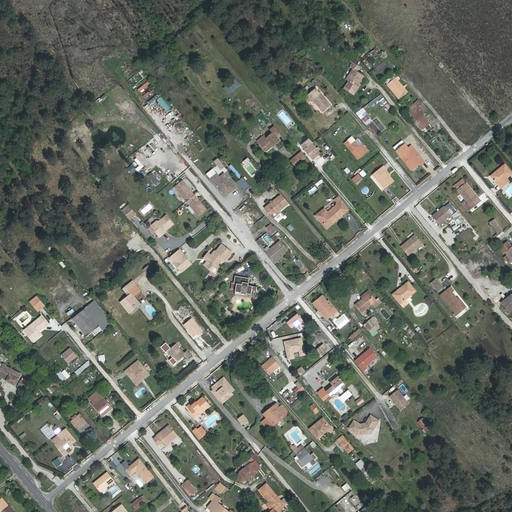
[(383,60),(377,65),(380,69),(378,71),(383,77),(391,70),(383,60)]
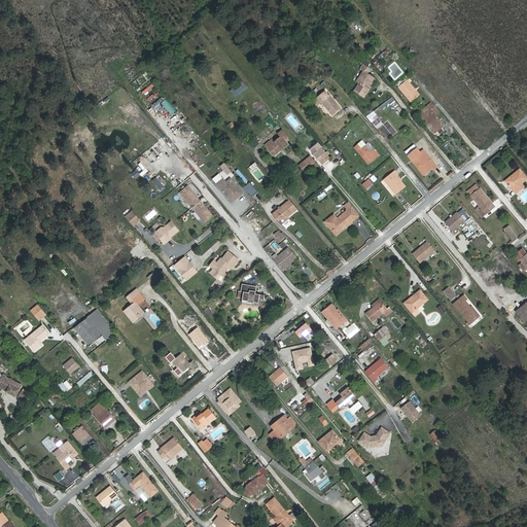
[(361,96),(373,78),(367,74),(370,71),(361,66),(357,71),(361,74),(352,90),(361,96)]
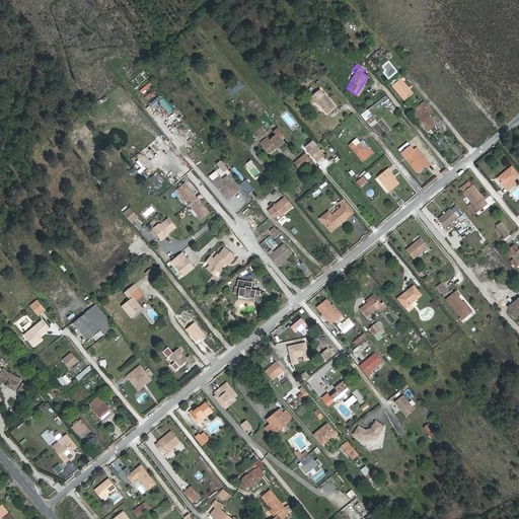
[(405,98),(414,93),(400,77),(392,83),(405,98)]
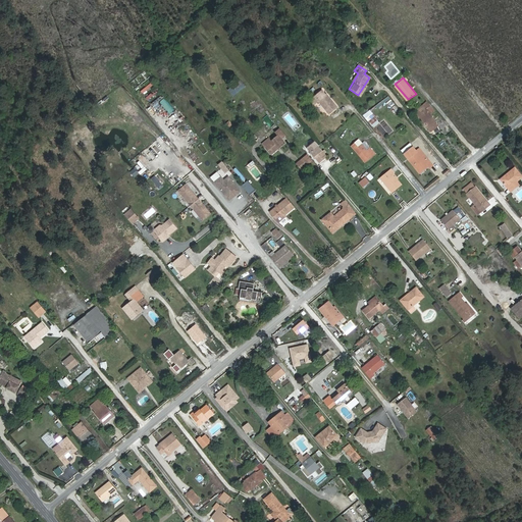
[(226,90),(231,96),(243,86),(238,81),(226,90)]
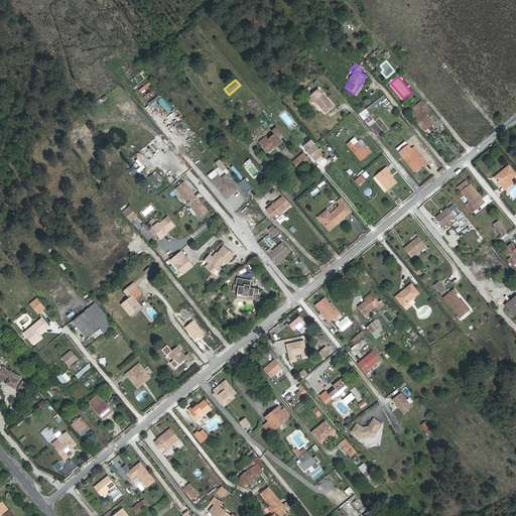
[(153,99),(149,95),(153,91),(150,86),(153,84),(151,81),(139,90),(148,103),(153,99)]
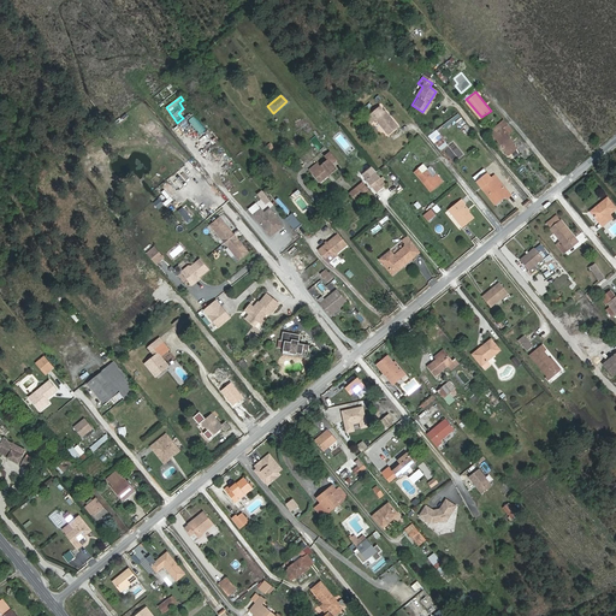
[(383,113),(378,107),(366,118),(369,124),(374,119),(386,134),(396,126),(384,112),(383,113)]
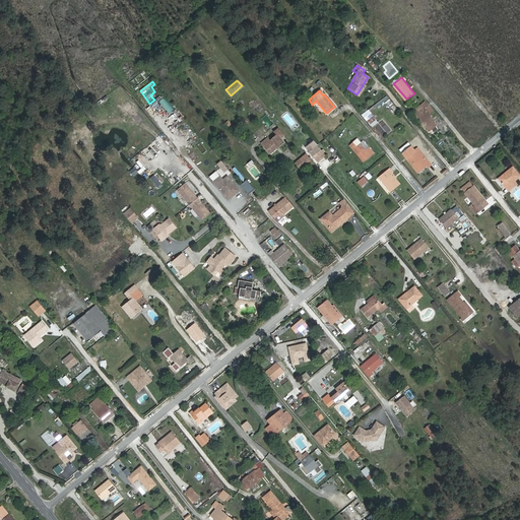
[(377,109),(390,99),(387,95),(375,106),(377,109)]
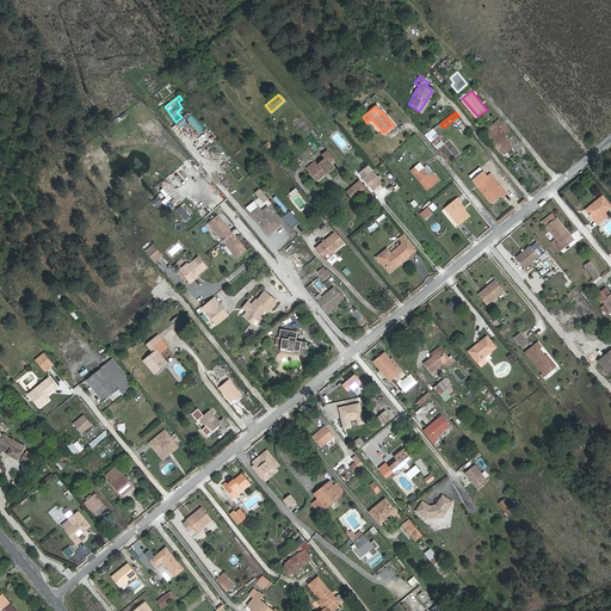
[(197,134),(204,128),(193,115),(186,121),(197,134)]
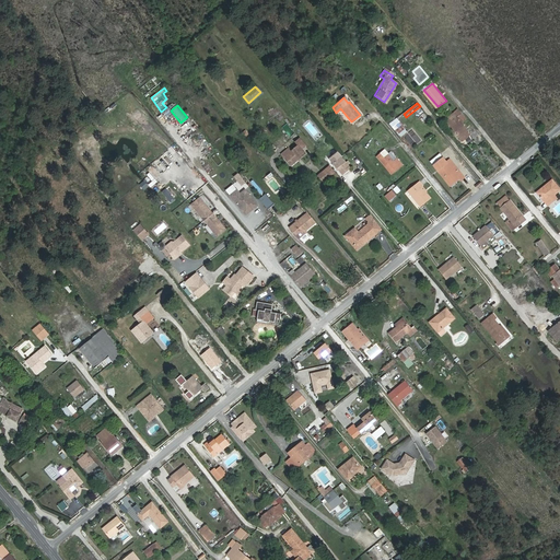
[(464,121),(455,112),(451,115),(459,125),(464,121)]
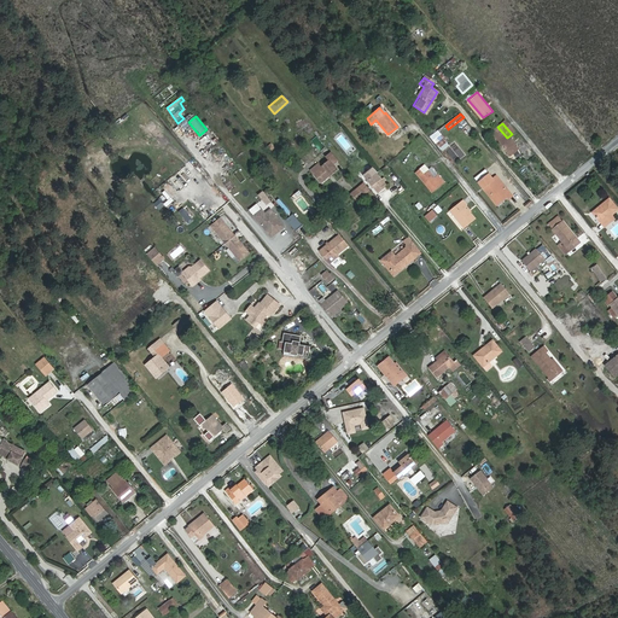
[(517,149),(497,127),(489,134),(508,156),(517,149)]
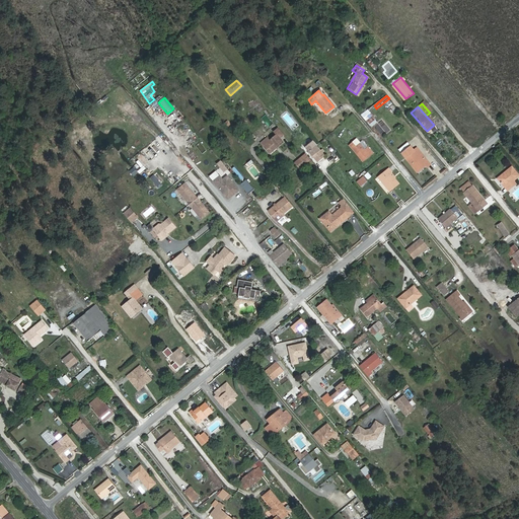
[(371,128),(378,122),(368,109),(361,115),(371,128)]
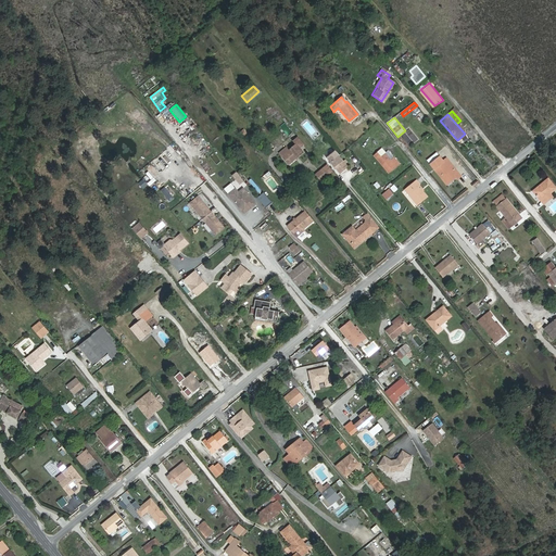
[(308,121),(303,124),(311,136),(315,133),(308,121)]
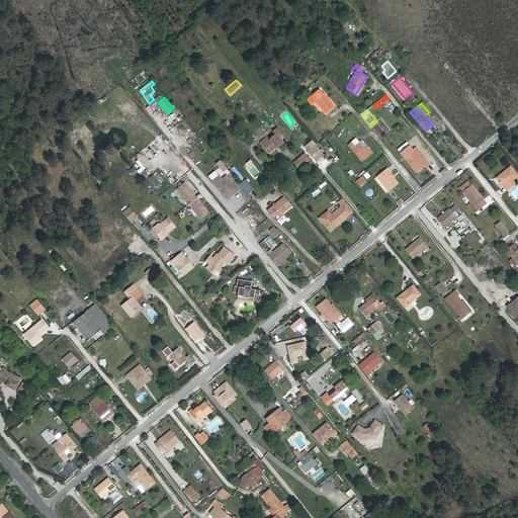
[(276,138),(280,135),(274,127),(270,132),(273,134),(266,140),(264,137),(258,142),(266,152),(279,142),(276,138)]
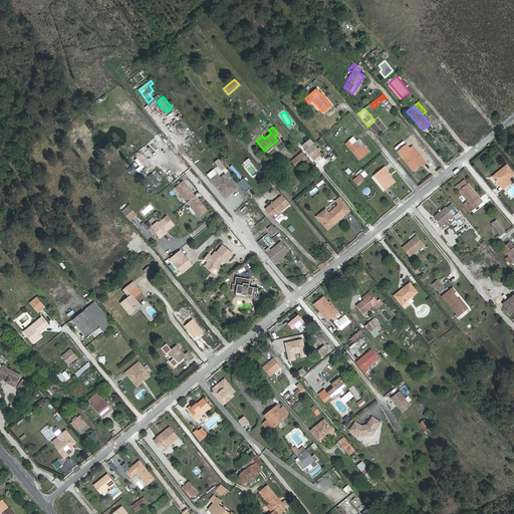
[(437,137),(432,142),(435,145),(440,141),(437,137)]
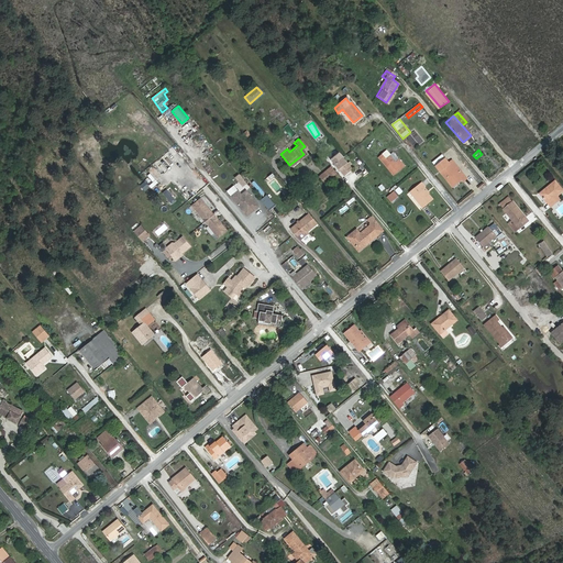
[(393,155),(389,152),(381,159),(395,177),(406,167),(395,154),(393,155)]
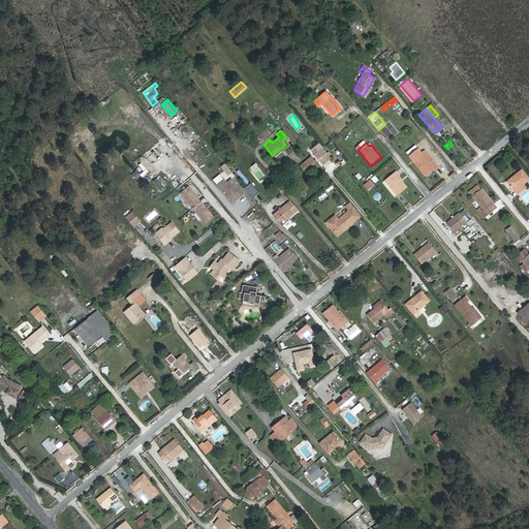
[(200,149),(207,157),(211,153),(205,146),(200,149)]
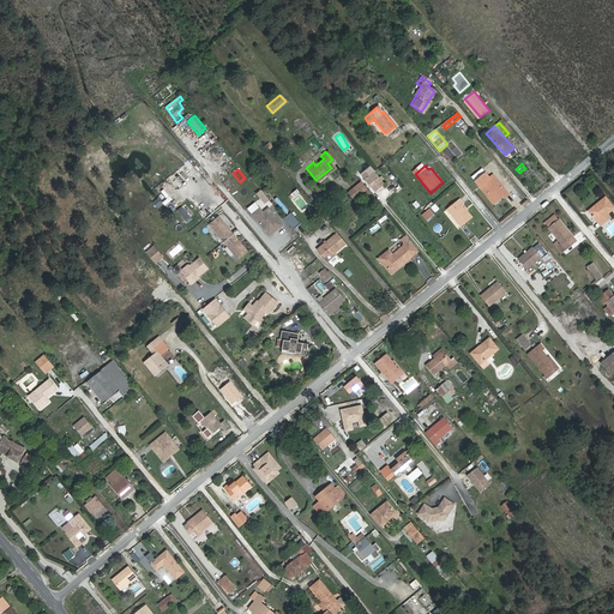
[(377,194),(385,187),(369,170),(362,176),(377,194)]
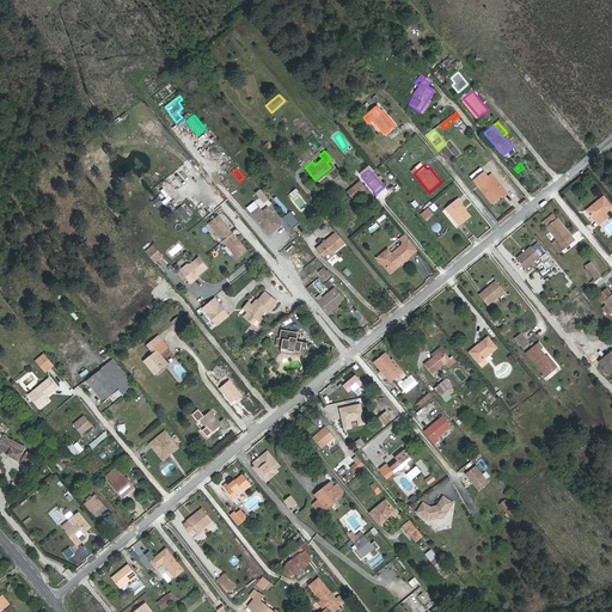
[(467,178),(470,182),(481,173),(477,170),(467,178)]
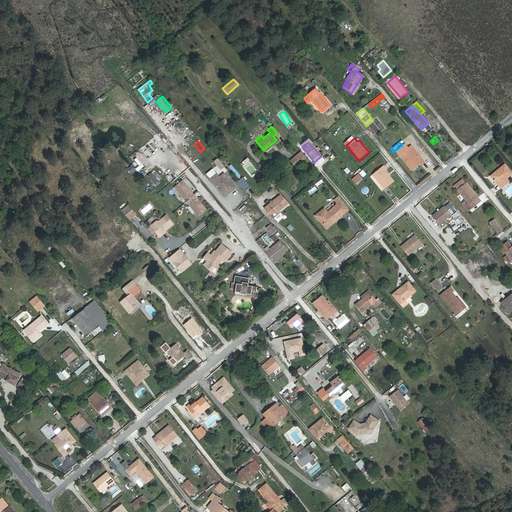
[(402,145),(393,152),(409,171),(420,162),(407,147),(405,149),(402,145)]
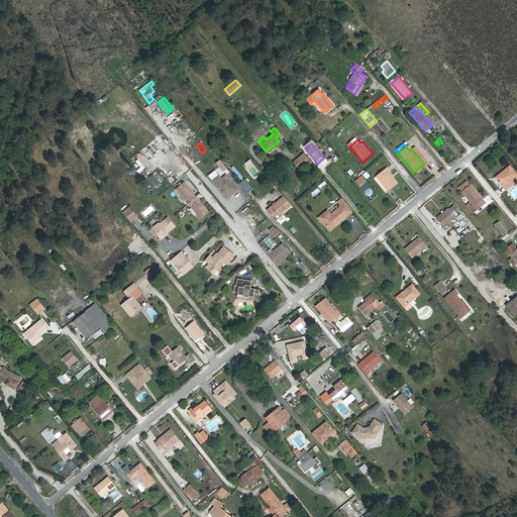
[(140,161),(143,158),(137,151),(134,153),(140,161)]
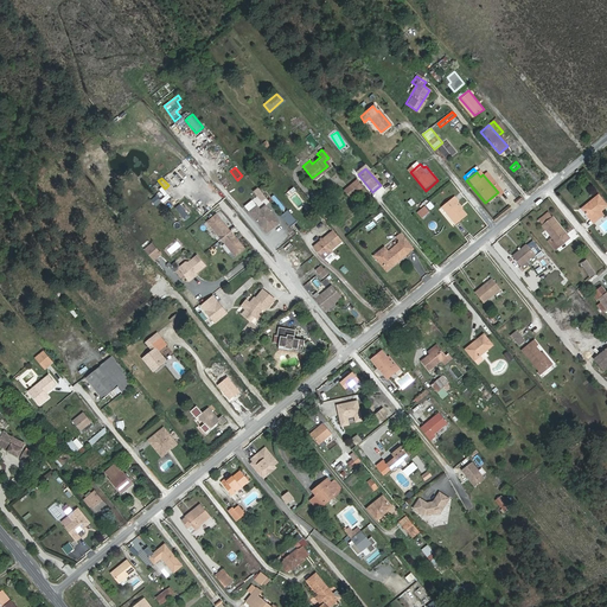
[(345,191),(351,197),(363,187),(357,180),(345,191)]
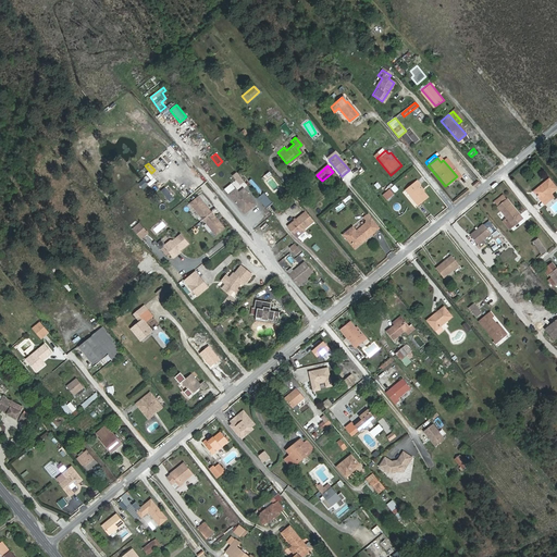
[(555,188),(547,177),(532,189),(542,202),(551,196),(548,193),(555,188)]
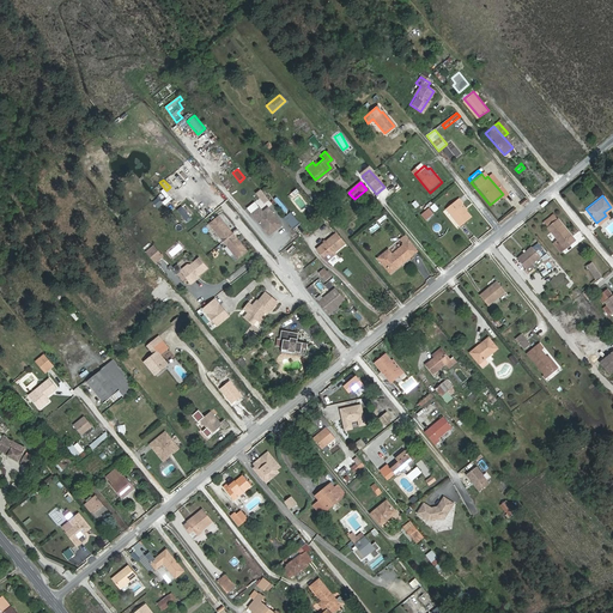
[(459,205),(462,202),(459,198),(444,210),(457,225),(468,217),(459,205)]
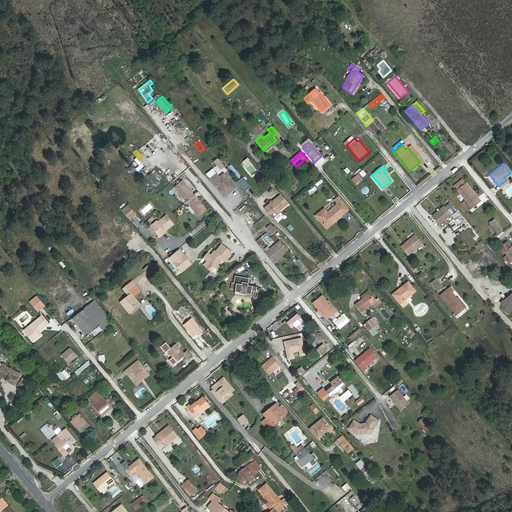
[(152,172),(148,175),(157,186),(161,182),(152,172)]
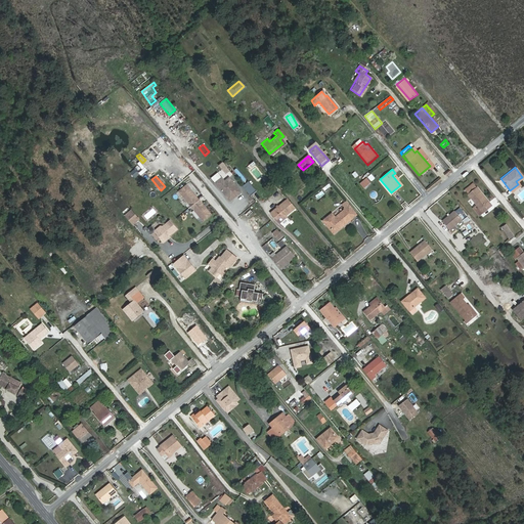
[(220,179),(214,184),(228,203),(241,193),(228,178),(223,182),(220,179)]
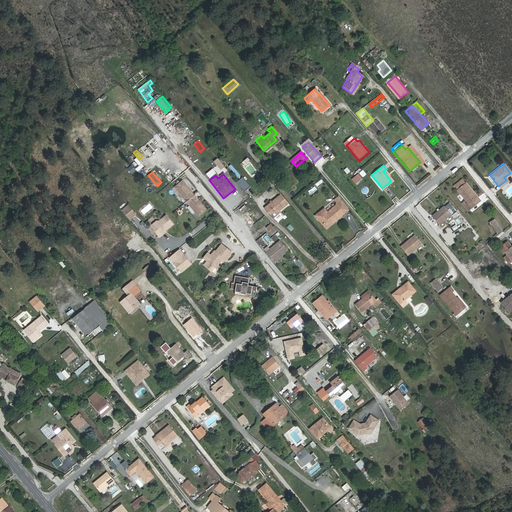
[(354,181),(357,185),(363,180),(359,176),(354,181)]
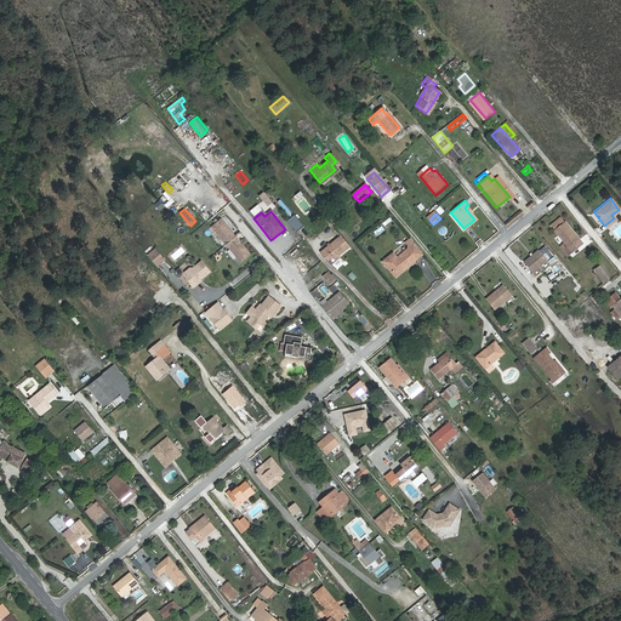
[(550,222),(554,229),(565,221),(560,214),(550,222)]
